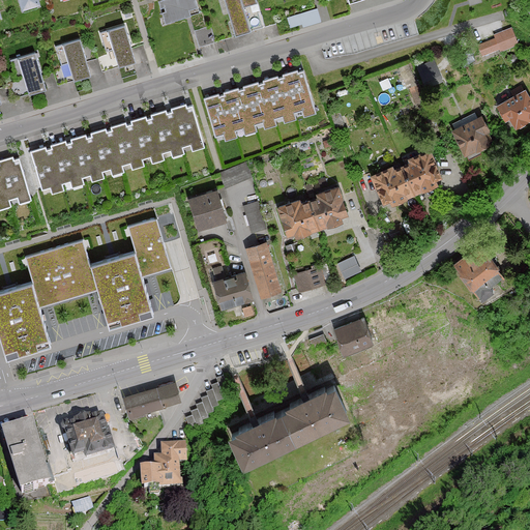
[(194,0),(164,0),(157,2),(166,28),(192,20),(188,10),(197,7),(194,0)]
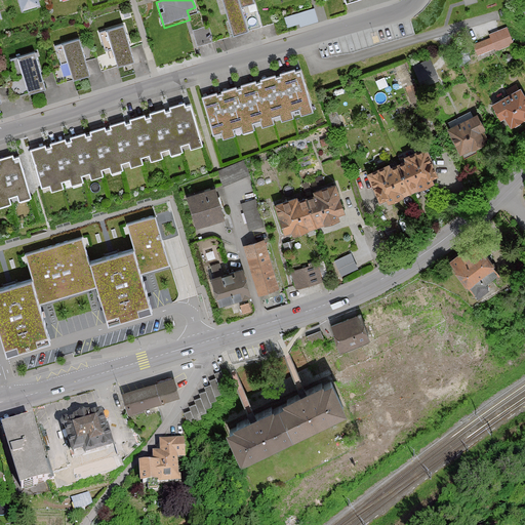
[(251,4),(250,0),(220,0),(231,36),(246,32),(239,7),(251,4)]
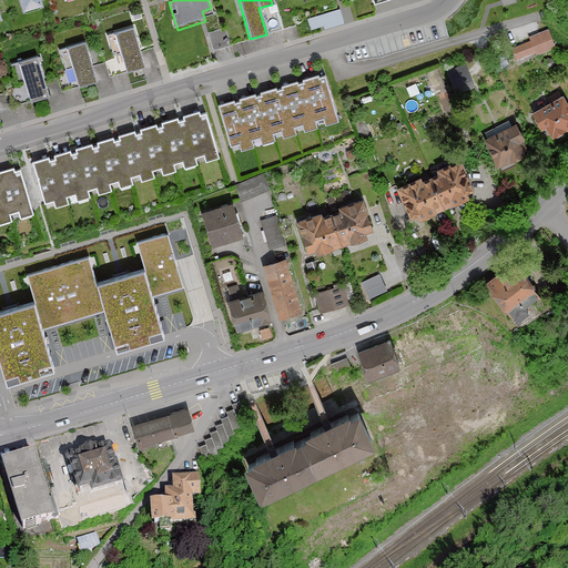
[(343,21),(340,9),(308,18),(312,27),(324,23),(325,27),(343,21)]
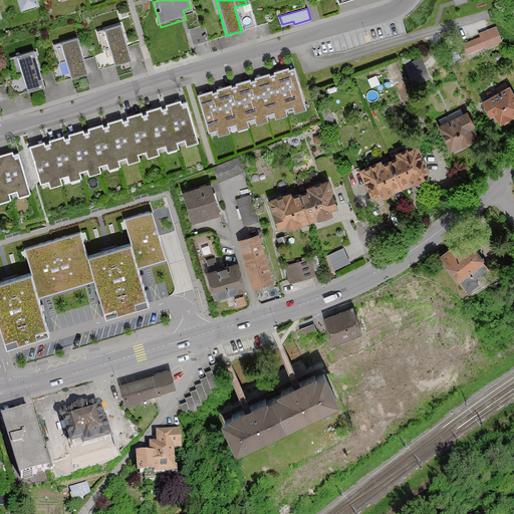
[(114,66),(132,60),(120,26),(97,34),(102,49),(108,48),(114,66)]
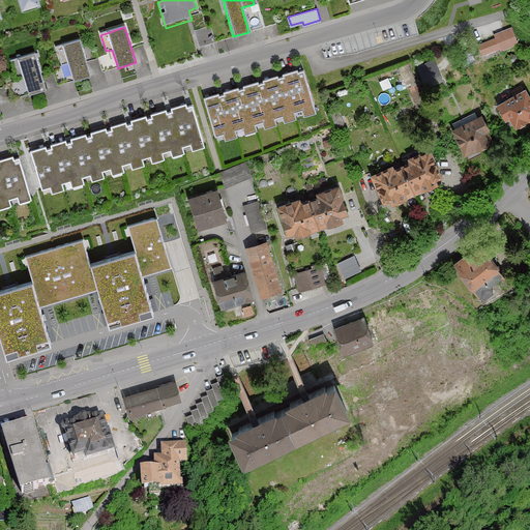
[(493,36),(495,40),(500,53),(518,46),(511,29),(493,36)]
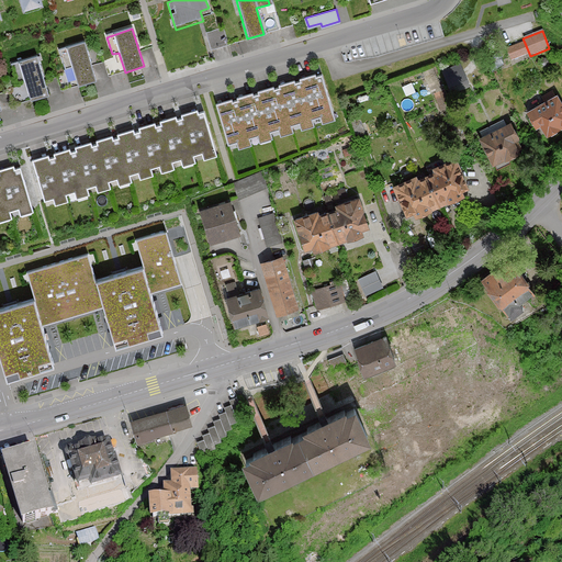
[(229,48),(224,32),(204,38),(210,54),(229,48)]
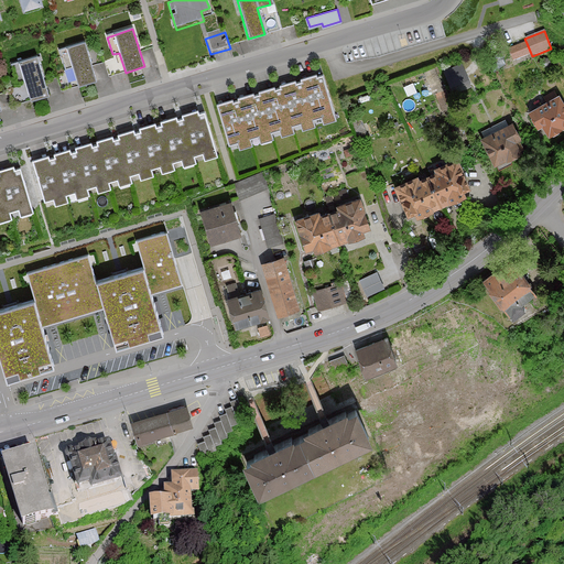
[(527,43),(509,50),(514,63),(532,56),(527,43)]
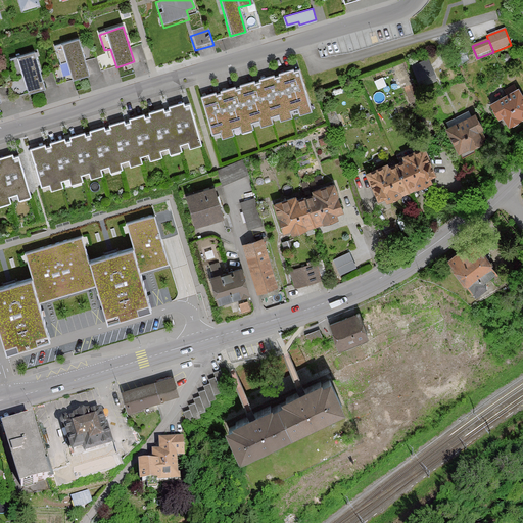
[(73,81),(89,76),(78,41),(54,48),(60,64),(66,62),(73,81)]
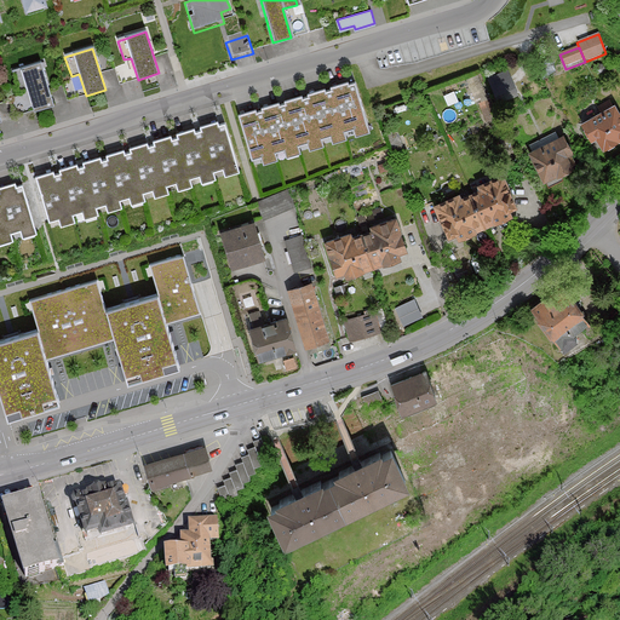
[(32,110),(52,104),(39,63),(11,72),(17,91),(24,89),(32,110)]
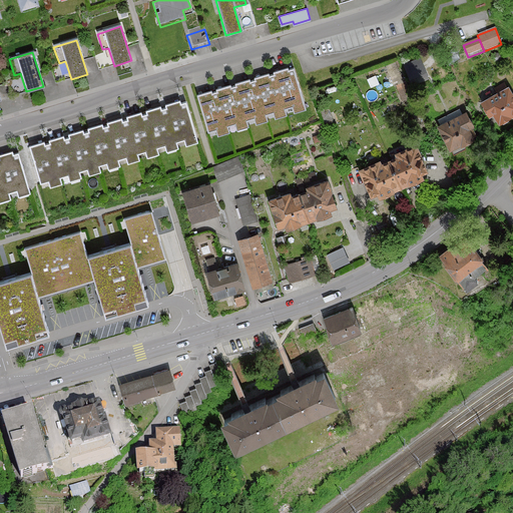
[(420,59),(402,66),(408,82),(426,74),(420,59)]
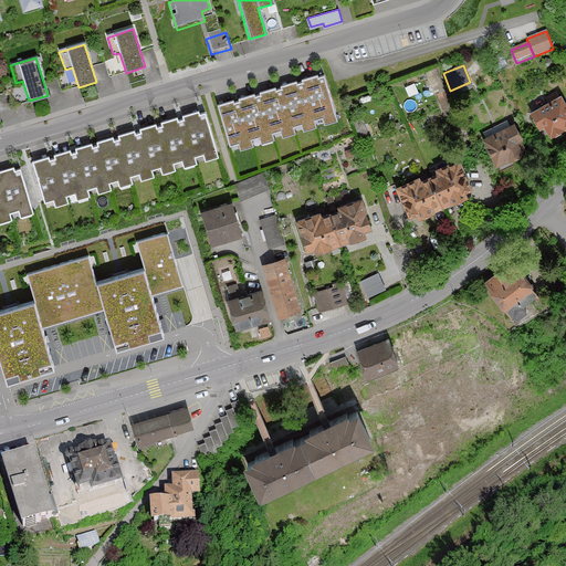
[(326,119),(337,116),(324,74),(318,76),(317,73),(304,77),(305,81),(297,83),(296,80),(283,84),(284,87),(275,90),(274,86),(262,91),(262,93),(254,96),(253,93),(240,97),(241,100),(232,102),(232,100),(219,103),(230,140),(239,138),(241,145),(251,142),(249,135),(260,132),(262,138),(273,135),(271,128),(281,125),(283,132),(294,128),(292,122),(303,118),(304,125),(315,122),(314,115),(324,112),(326,119)]
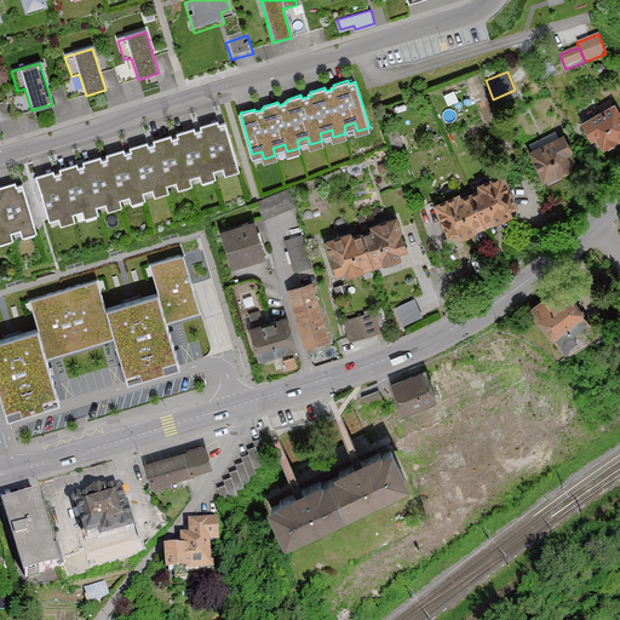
[(619,110),(618,105),(587,122),(603,150),(619,141),(619,110)]
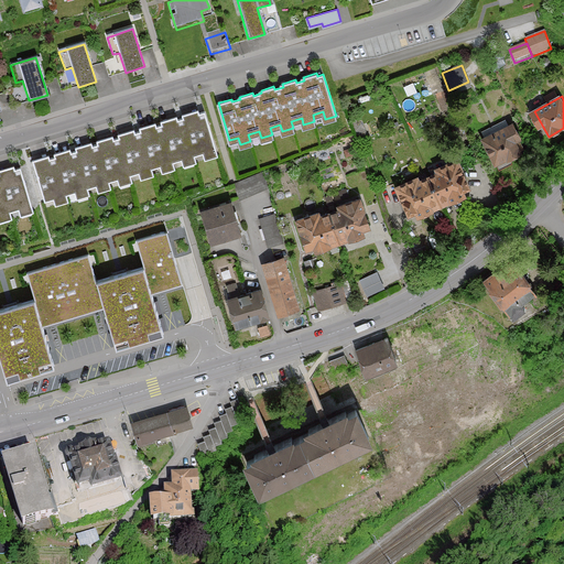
[(217,152),(204,110),(198,112),(197,109),(184,114),(185,117),(177,119),(176,116),(162,120),(163,123),(155,126),(154,122),(141,127),(142,130),(134,132),(133,129),(119,133),(120,137),(112,139),(111,136),(98,140),(99,143),(91,145),(90,142),(77,147),(78,150),(71,152),(69,149),(55,153),(56,156),(49,159),(47,155),(34,159),(45,197),(54,194),(56,201),(67,197),(65,191),(75,187),(77,194),(88,191),(86,184),(97,181),(98,187),(109,184),(108,177),(118,174),(120,181),(131,177),(129,171),(140,167),(141,175),(152,172),(150,164),(161,162),(163,169),(174,165),(172,158),(182,154),(184,162),(195,159),(193,151),(204,149),(205,155),(217,152)]
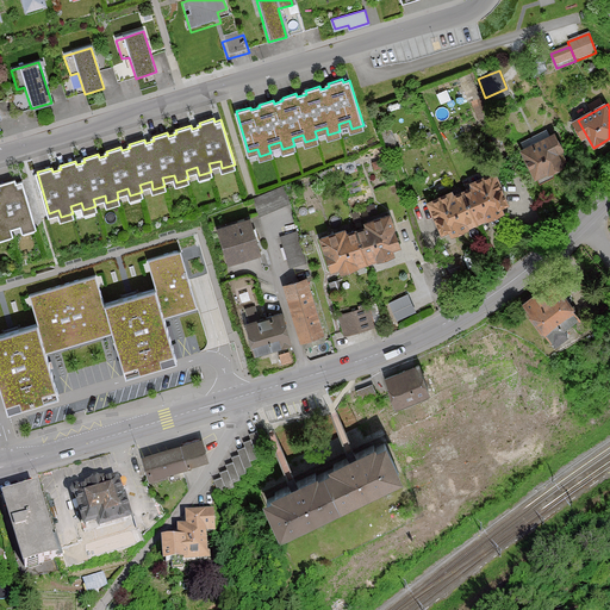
[(558,135),(523,153),(540,182),(565,169),(559,157),(567,153),(558,135)]
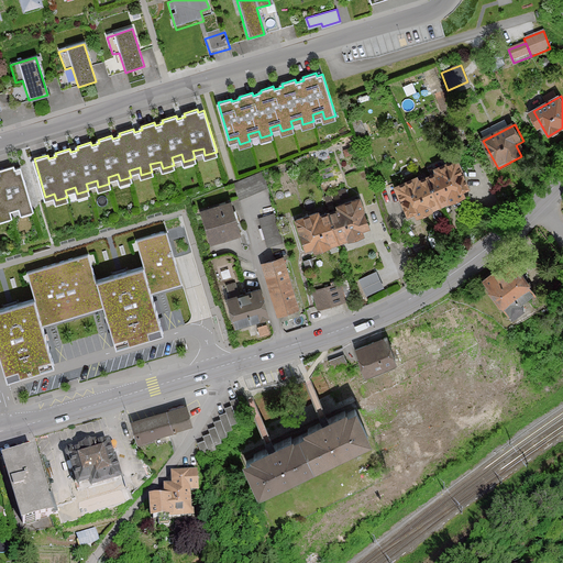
[(439,175),(431,179),(445,207),(471,195),(456,164),(438,173),(439,175)]
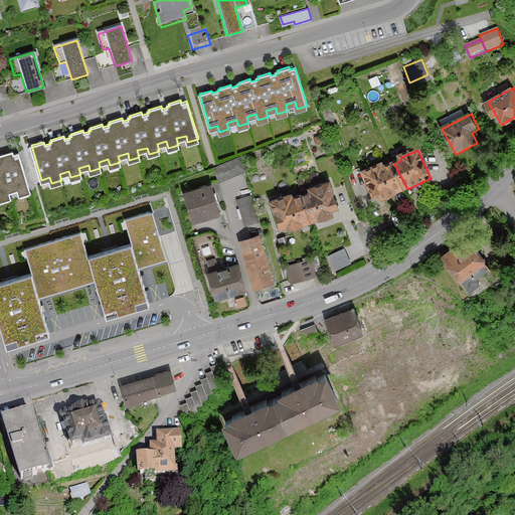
[(19,193),(29,190),(18,153),(13,154),(12,151),(0,154),(0,157),(0,158),(0,198),(10,196),(8,190),(17,187),(19,193)]
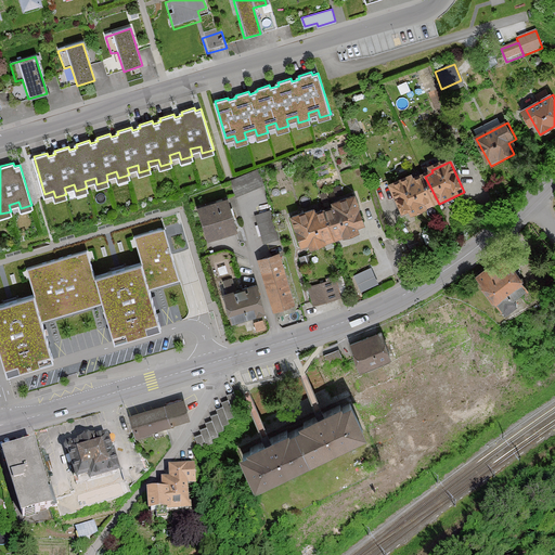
[(231,179),(237,194),(266,182),(259,167),(231,179)]
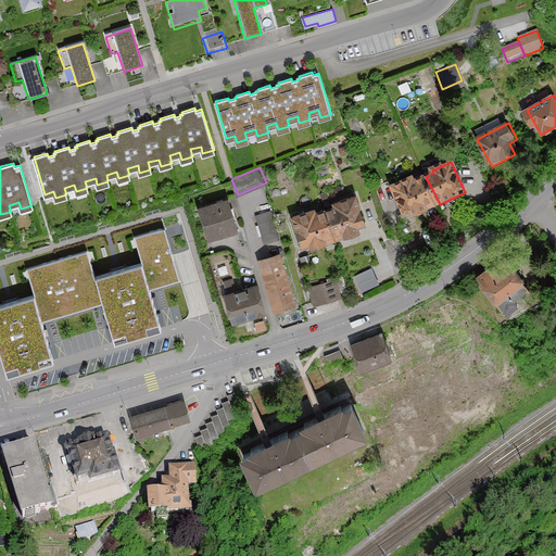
[(440,204),(426,177),(419,180),(417,175),(394,186),(409,218),(440,204)]
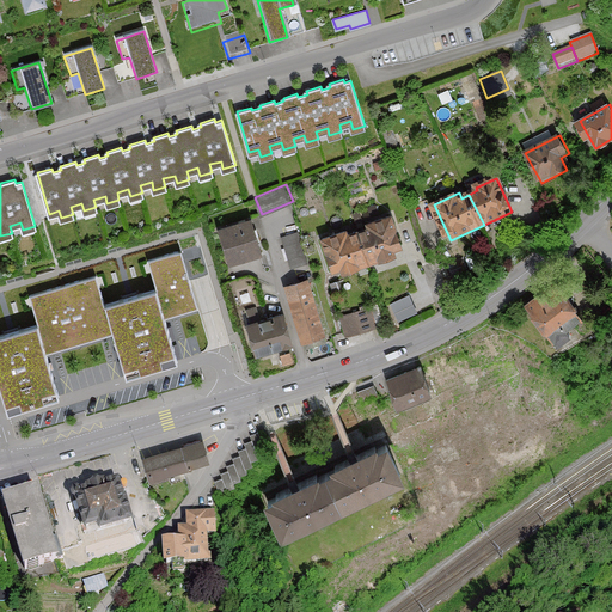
[(255,220),(220,230),(231,269),(265,259),(255,220)]
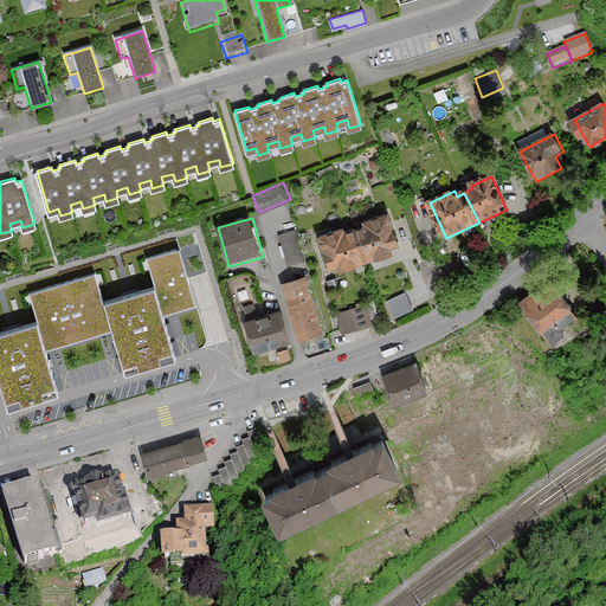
[(366,230),(359,232),(368,264),(403,255),(392,218),(365,225),(366,230)]
